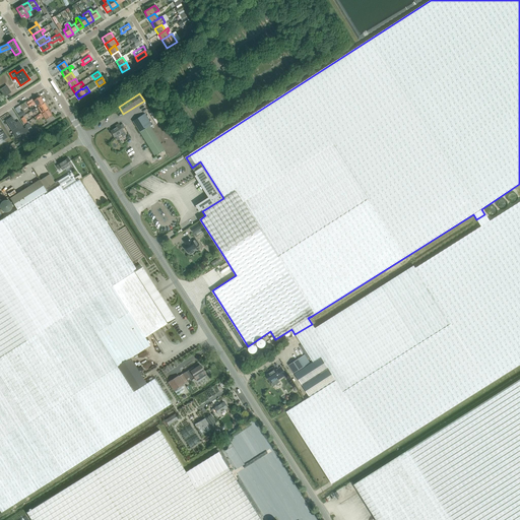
[(38,108),(44,104),(40,96),(30,103),(31,105),(33,105),(34,106),(36,105),(38,108)]
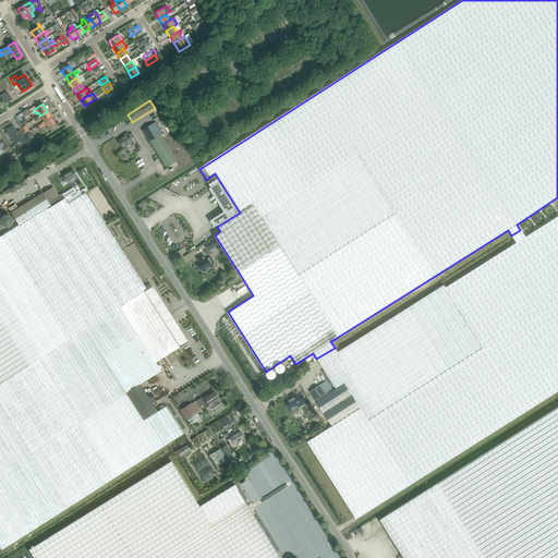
[(45,122),(51,118),(47,111),(40,116),(34,119),(35,122),(41,118),(44,121),(45,122)]
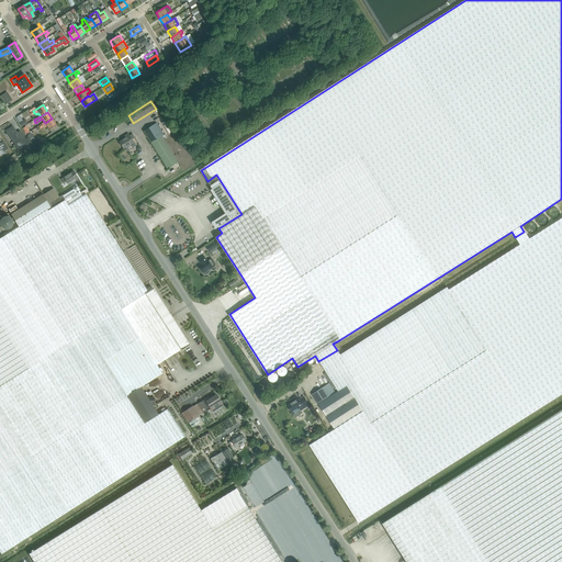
[(48,130),(56,125),(52,119),(45,123),(44,122),(38,126),(40,128),(43,126),(44,128),(47,126),(48,130)]
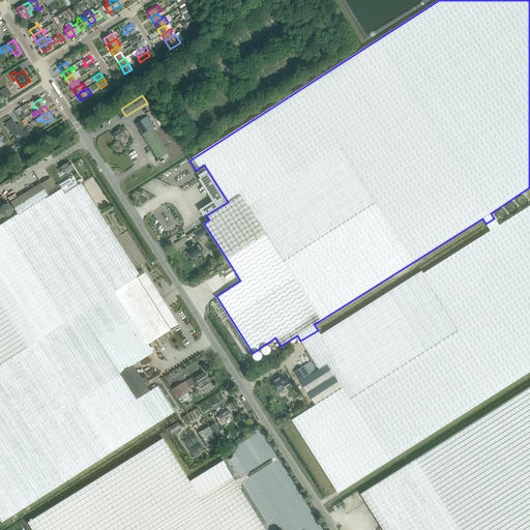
[(168,153),(152,129),(154,128),(147,117),(145,118),(135,124),(157,159),(168,153)]
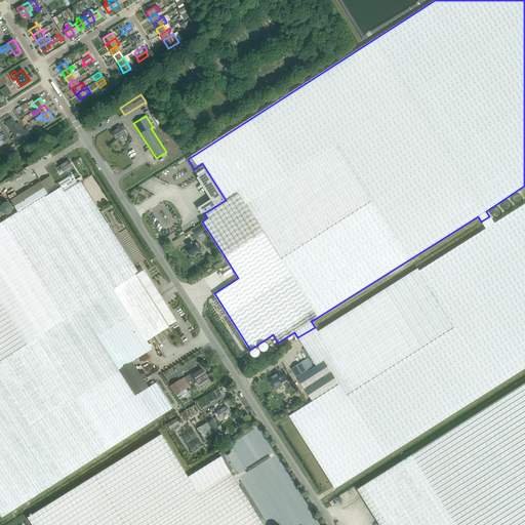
[(24,129),(19,122),(18,123),(16,124),(14,122),(12,118),(6,122),(12,133),(14,135),(22,131),(29,142),(33,138),(27,129),(25,130),(24,129)]
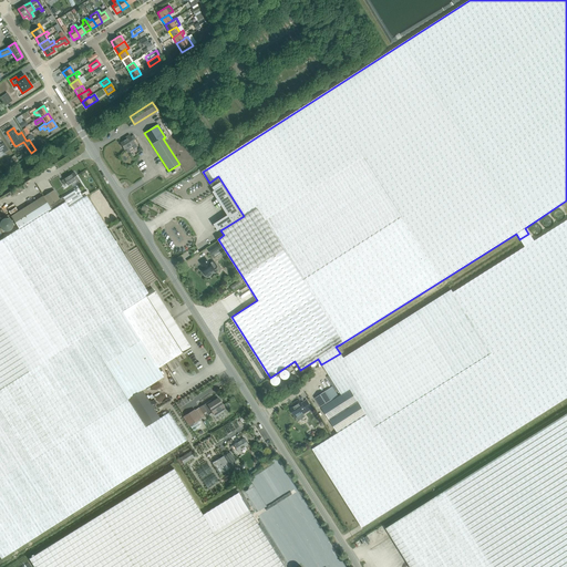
[(134,135),(131,137),(130,134),(125,137),(126,140),(120,144),(124,151),(135,144),(133,141),(136,140),(134,135)]
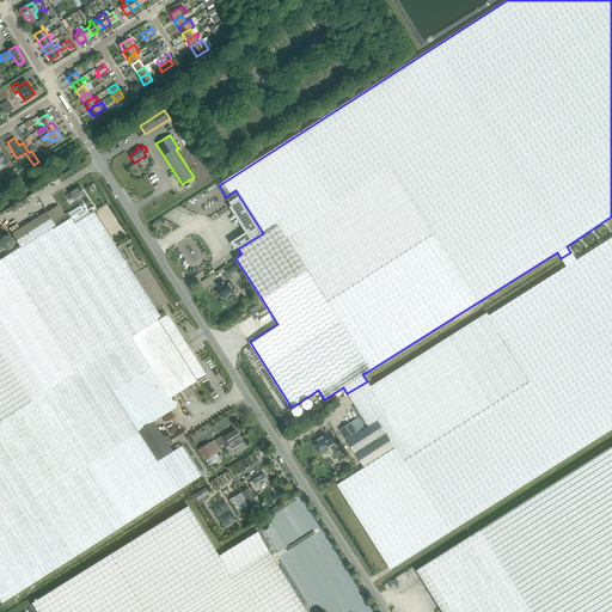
[(73,201),(85,195),(80,188),(69,194),(69,195),(66,196),(68,201),(72,199),(73,201)]
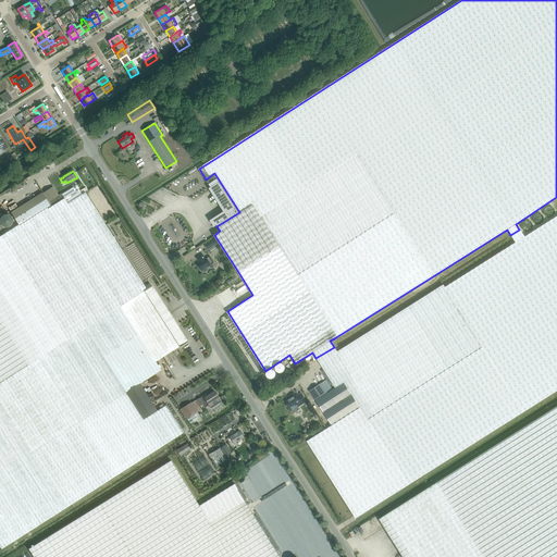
[(146,289),(85,193),(82,195),(76,185),(62,195),(61,194),(59,196),(53,187),(42,194),(42,193),(11,213),(19,225),(0,236),(0,545),(2,548),(184,432),(166,405),(158,411),(140,383),(161,370),(157,362),(180,346),(180,347),(187,342),(151,286),(146,289)]
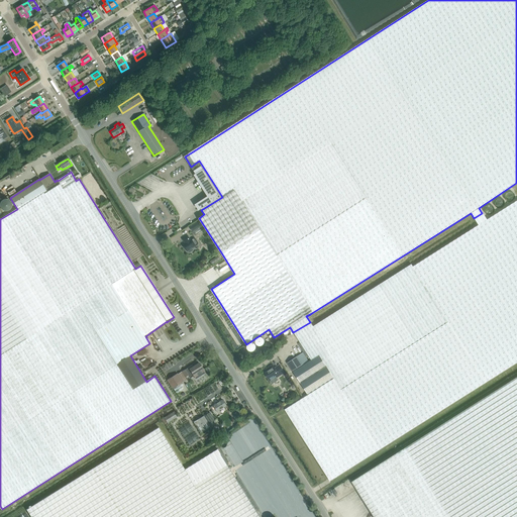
[(7,199),(6,199),(4,199),(2,200),(0,202),(0,207),(0,208),(1,209),(2,210),(4,211),(7,211),(9,210),(10,209),(11,208),(12,206),(12,204),(11,202),(9,200),(7,199)]
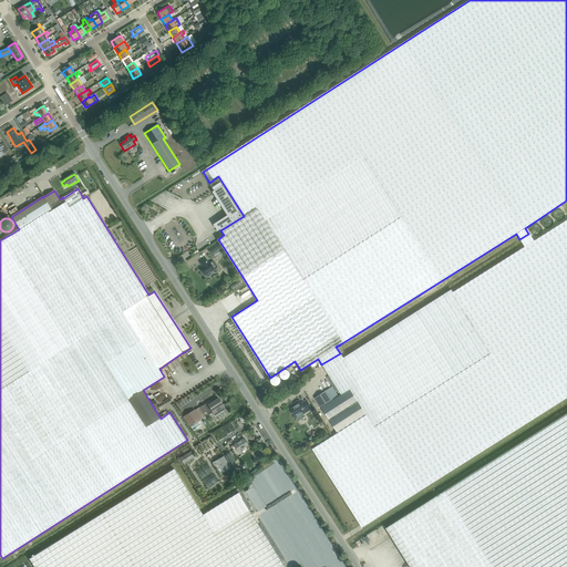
[(566,398),(566,219),(534,241),(528,234),(519,239),(525,247),(453,292),(451,289),(343,358),(340,353),(321,364),(341,395),(329,403),(329,402),(325,404),(326,405),(321,408),(337,433),(311,450),(361,527),(416,493),(566,398)]
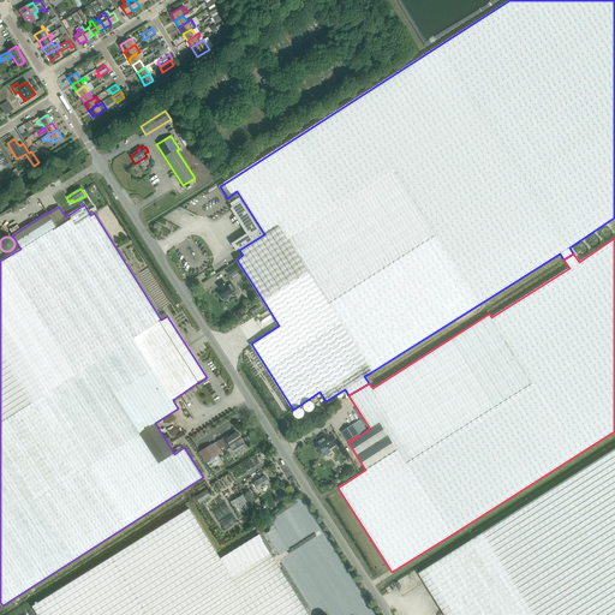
[(237,263),(226,270),(230,276),(240,269),(237,263)]
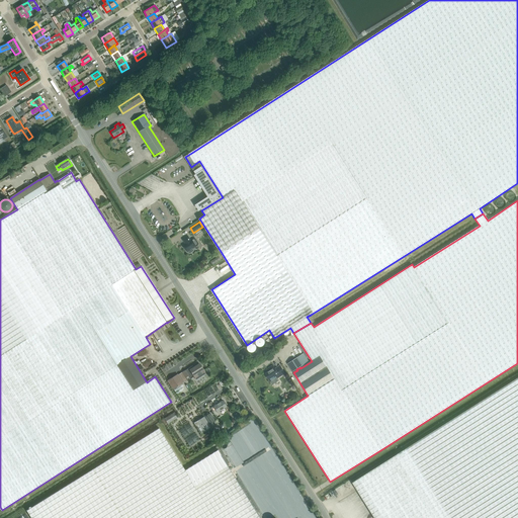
[(188,237),(183,240),(185,244),(185,243),(186,244),(183,246),(187,252),(188,252),(189,254),(190,254),(193,252),(193,251),(192,249),(197,246),(198,244),(195,240),(193,239),(190,241),(188,237)]
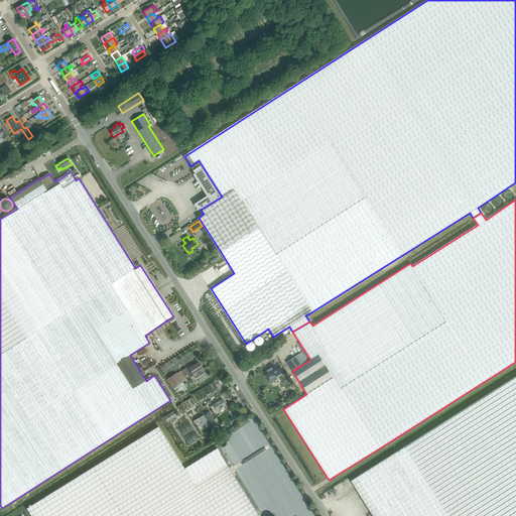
[(295,368),(299,366),(307,360),(302,352),(286,363),(291,371),(295,368)]
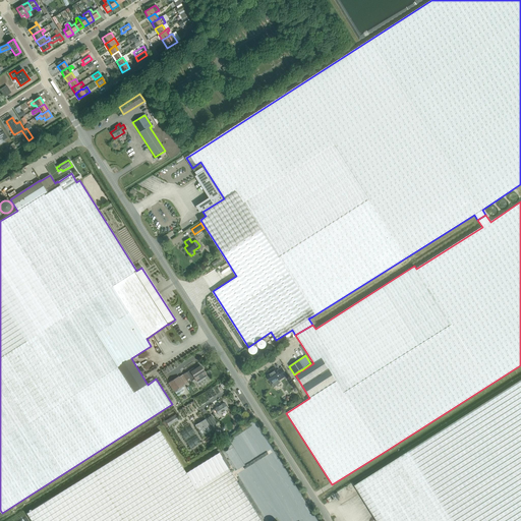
[(193,368),(183,374),(186,381),(190,379),(191,381),(195,379),(196,381),(198,380),(199,381),(205,378),(204,377),(206,375),(205,372),(205,371),(200,366),(194,369),(193,368)]
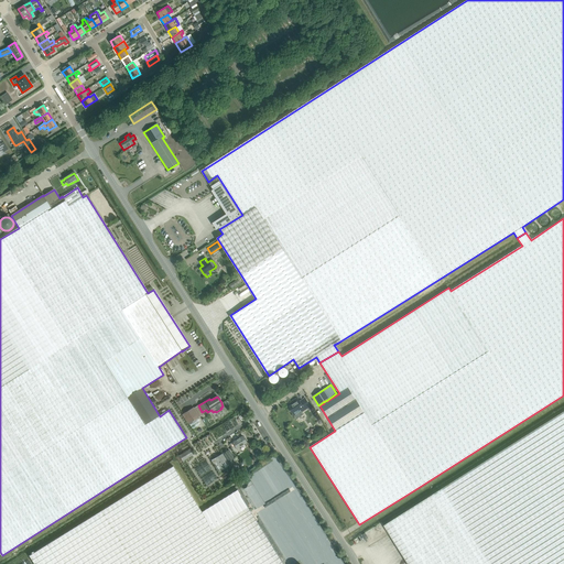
[(294,403),(289,407),(293,413),(300,409),(302,412),(311,407),(305,398),(301,400),(302,401),(300,402),(297,398),(293,401),(294,403)]
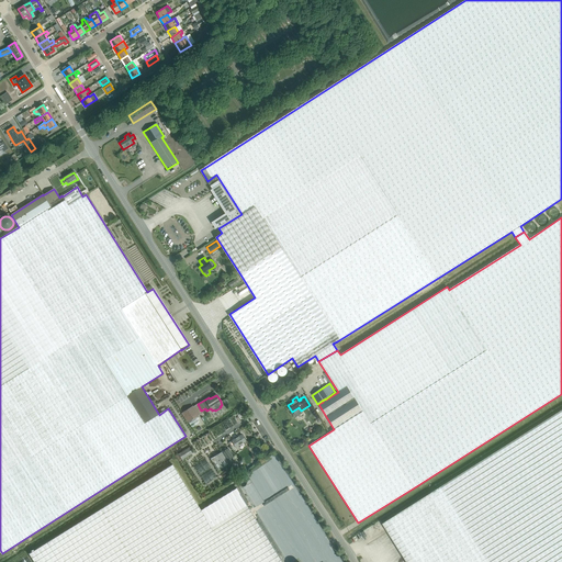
[(198,415),(193,407),(192,406),(181,413),(188,423),(198,415)]
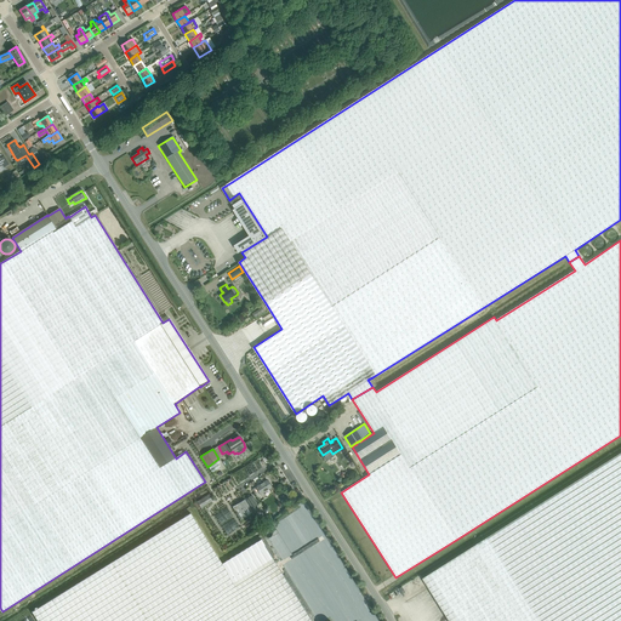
[(620,620),(620,453),(422,579),(449,620),(620,620)]
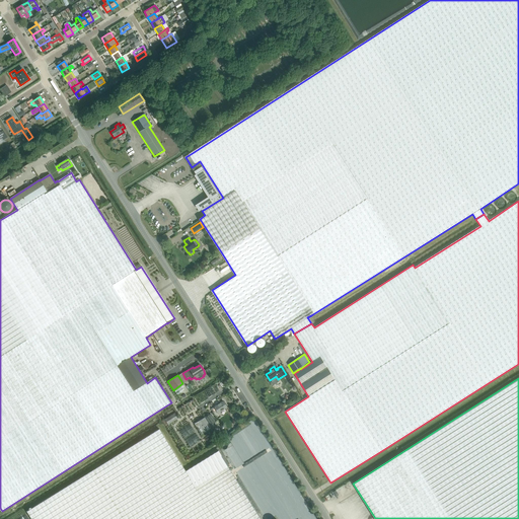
[(218,414),(227,408),(223,401),(214,408),(212,410),(214,413),(216,411),(218,414)]
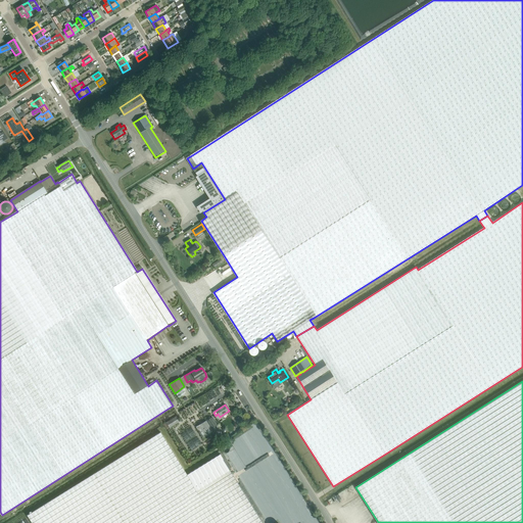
[(170,428),(180,422),(177,416),(167,423),(170,428)]
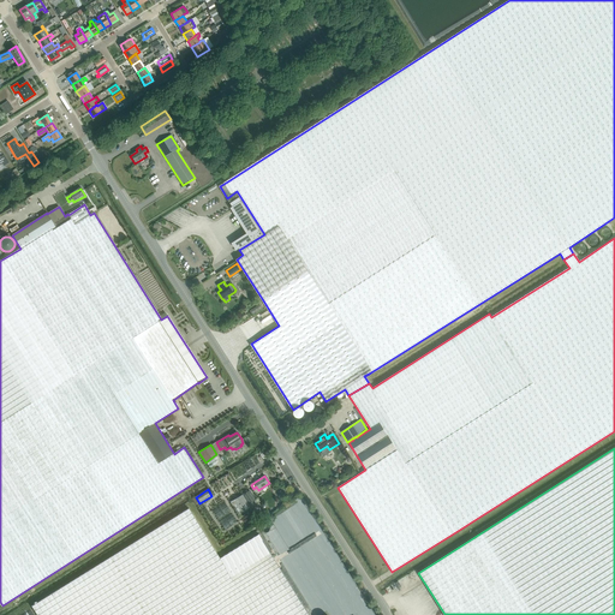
[(231,502),(239,515),(251,508),(243,495),(231,502)]
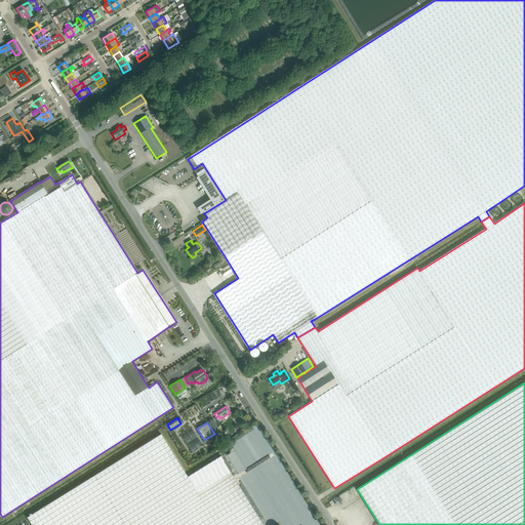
[(29,520),(32,524),(264,524),(220,455),(188,477),(161,434),(29,520)]
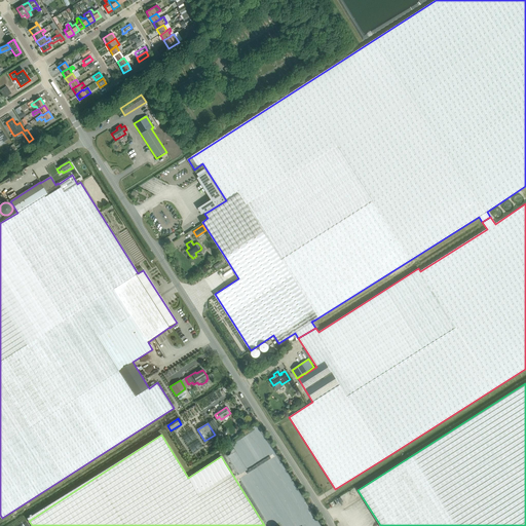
[(189,442),(195,453),(201,449),(194,439),(189,442)]
